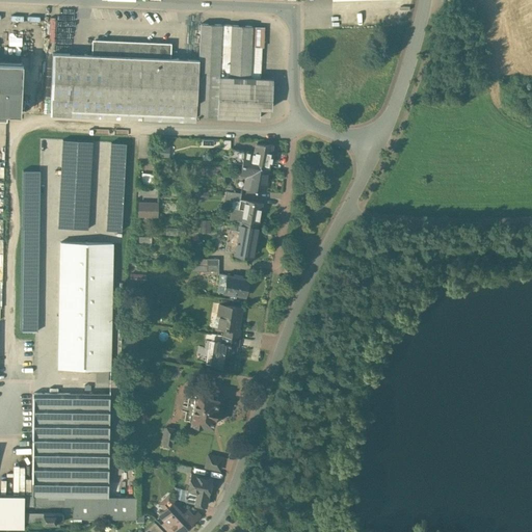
[(253,26),(201,24),(201,28),(200,44),(198,59),(197,76),(219,77),(249,78),(251,47),(253,26)]
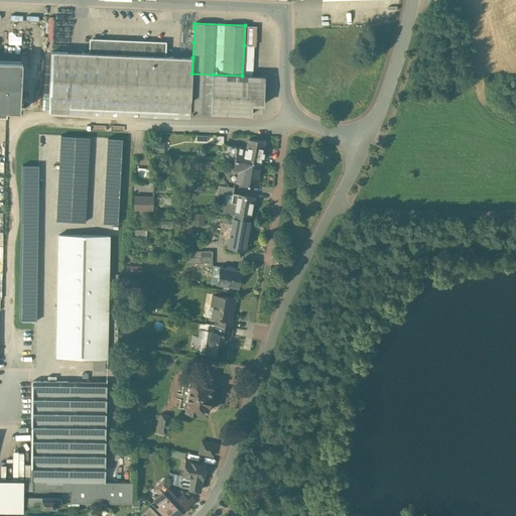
[(195,27),(186,27),(185,42),(194,42),(195,27)]
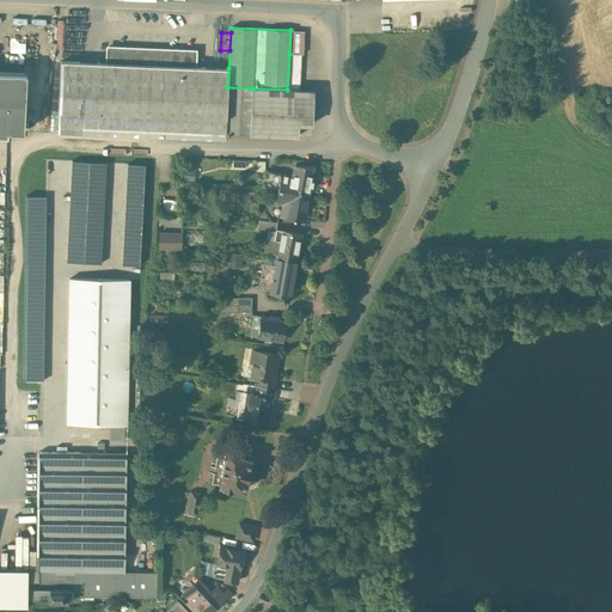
[(166,50),(157,48),(154,50),(145,48),(142,50),(133,47),(130,49),(121,47),(118,49),(110,46),(106,49),(105,62),(196,67),(196,54),(194,49),(190,51),(181,49),(178,51),(169,48),(166,50)]
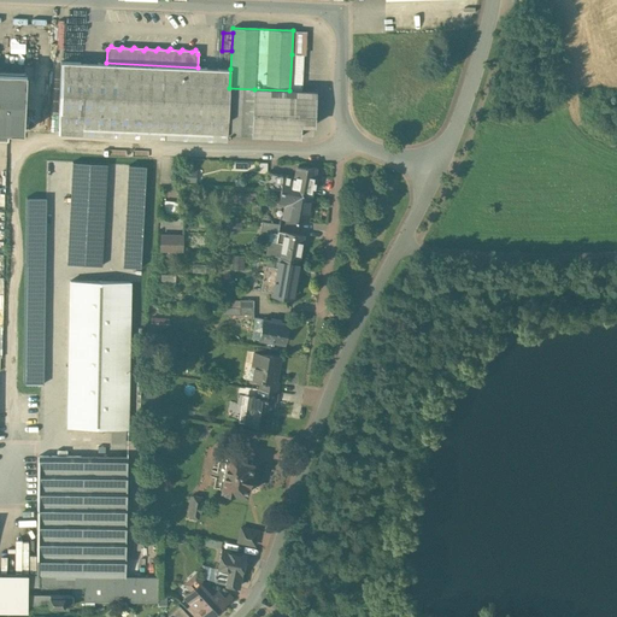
[(231,51),(222,51),(222,69),(230,69),(231,51)]
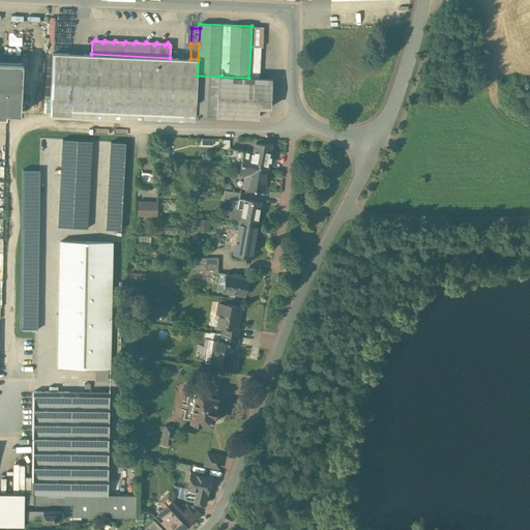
[(261,47),(251,47),(248,78),(259,78),(261,47)]
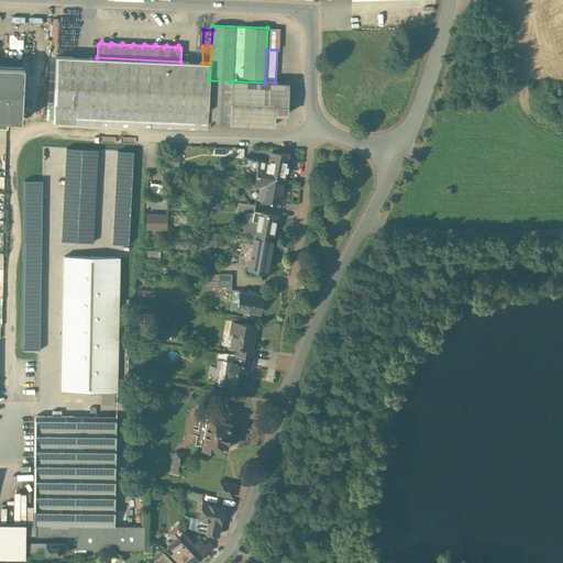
[(97,57),(23,54),(22,67),(20,120),(54,122),(54,116),(208,122),(209,80),(210,63),(202,63),(180,62),(97,57)]
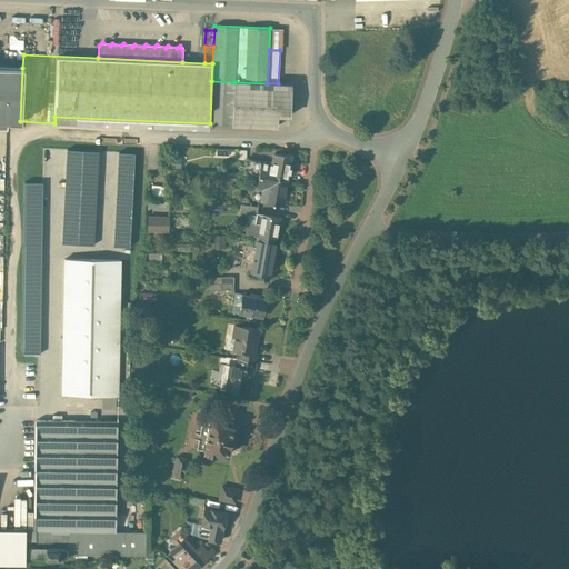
[(22,68),(0,66),(0,120),(6,121),(7,121),(20,121),(22,68)]
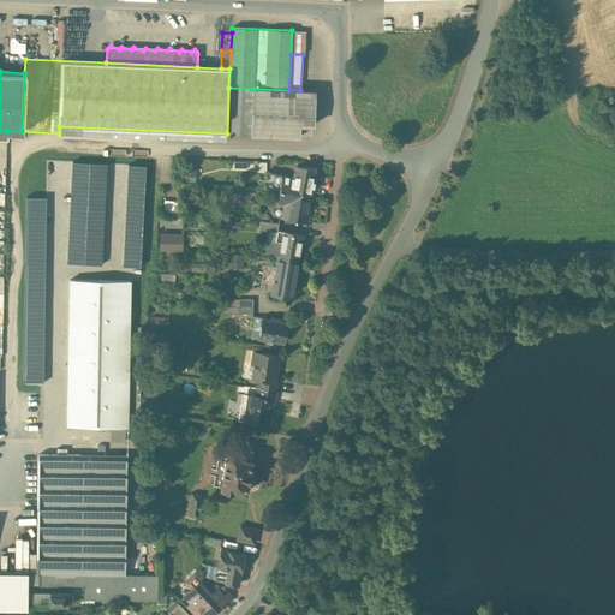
[(254,89),(228,88),(227,133),(251,135),(254,89)]
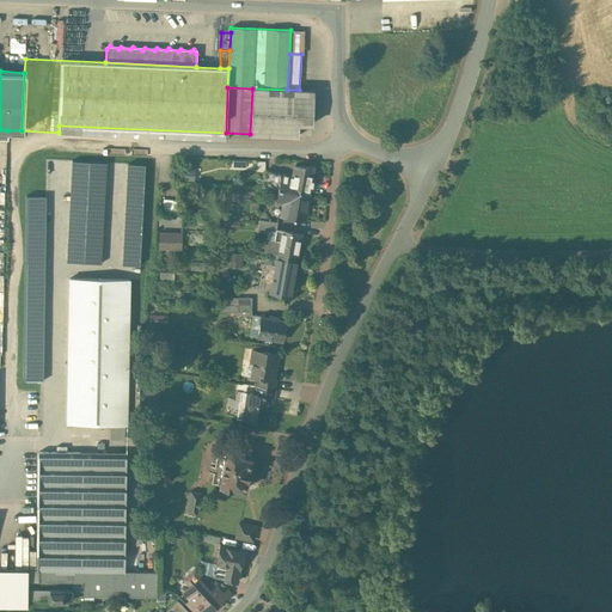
[(287,90),(252,89),(250,134),(298,136),(298,123),(299,90),(287,90)]
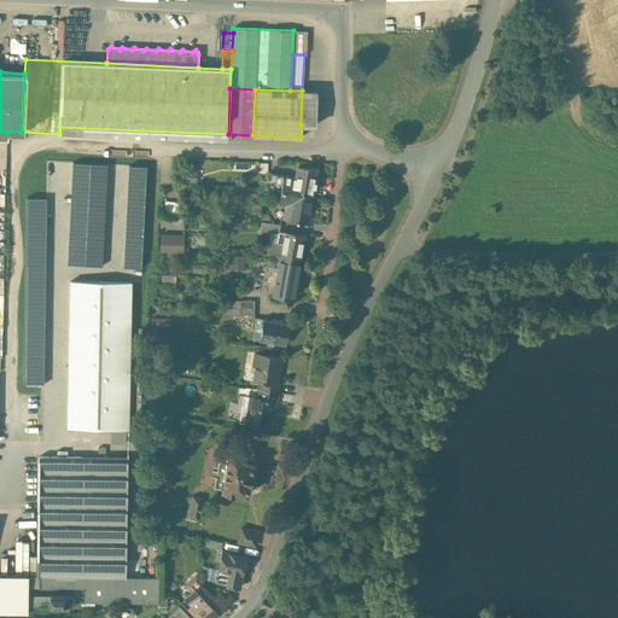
[(316,92),(302,91),(301,124),(314,126),(316,92)]
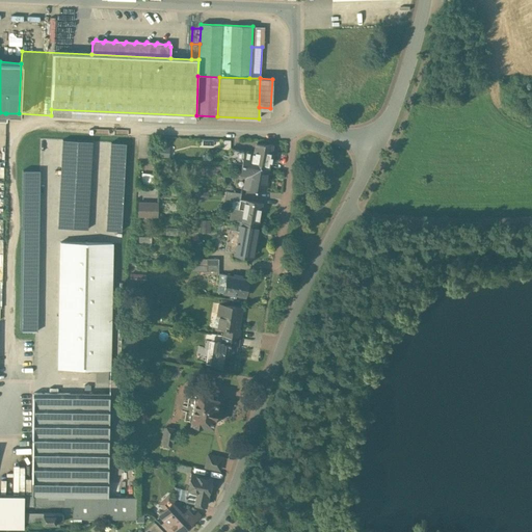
[(196,115),(51,109),(51,115),(195,122),(196,115)]
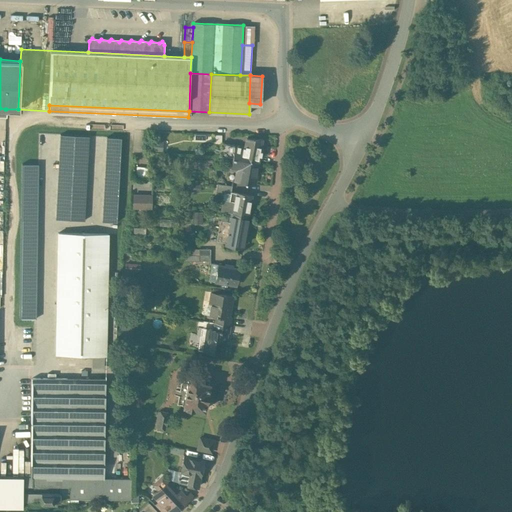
[(89,136),(59,135),(54,219),(84,221),(89,136)]
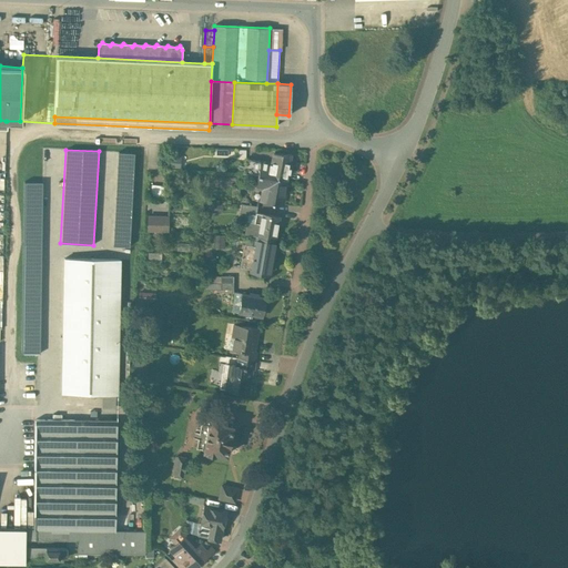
[(134,153),(118,152),(112,246),(130,246),(134,153)]
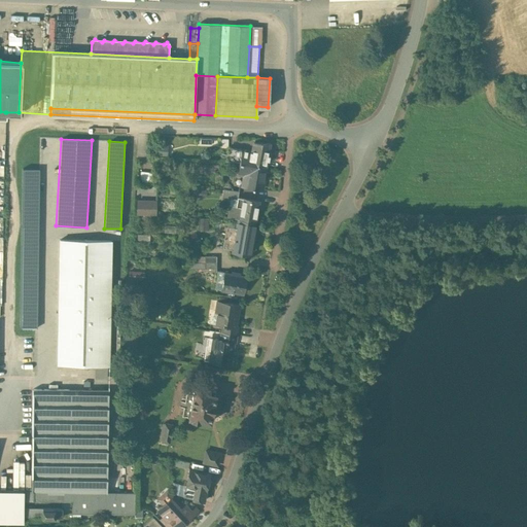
[(270,142),(253,142),(252,151),(242,149),(240,162),(265,167),(266,167),(270,142)]
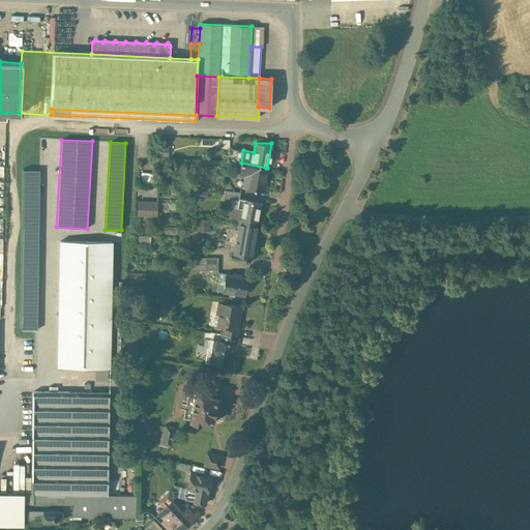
[(243,150),(229,147),(227,162),(241,163),(243,150)]
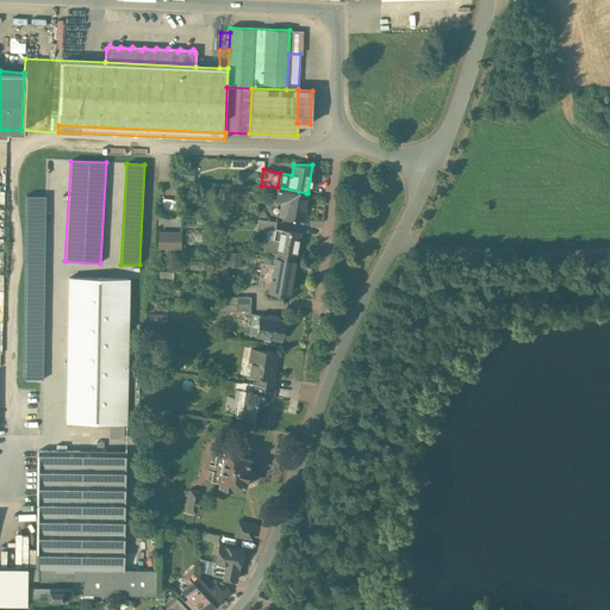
[(306,193),(278,187),(275,201),(287,204),(285,216),(302,219),(306,193)]
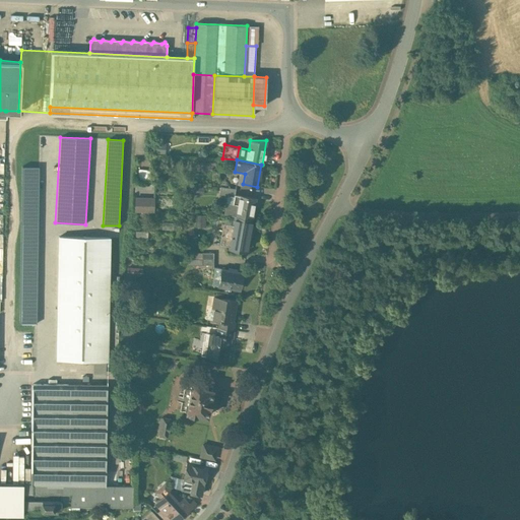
[(19,322),(37,323),(39,167),(22,167),(19,322)]
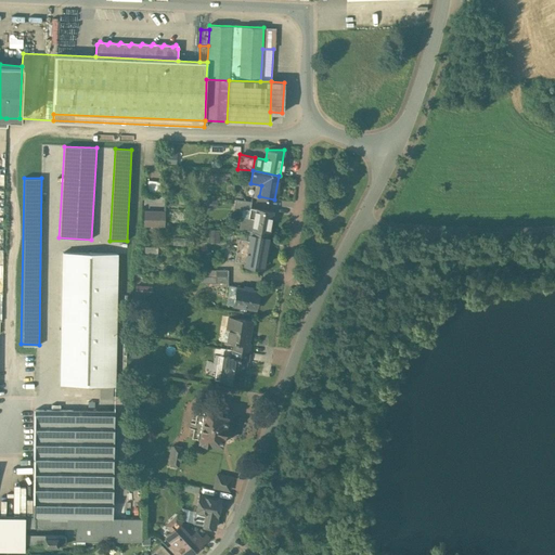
[(151,181),(150,191),(160,191),(160,181),(151,181)]
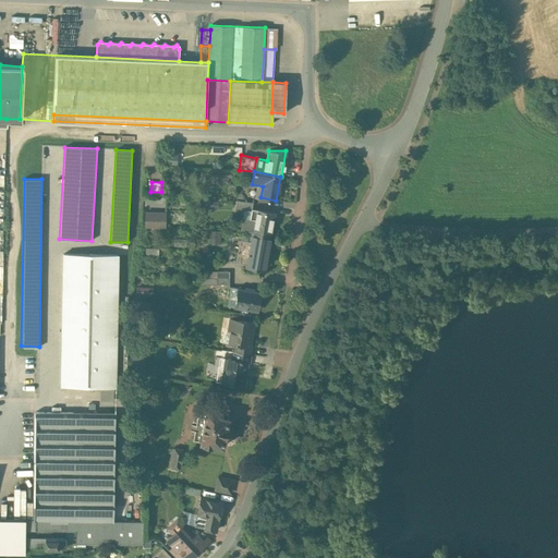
[(253,202),(242,201),(237,201),(235,208),(251,210),(252,208),(253,202)]
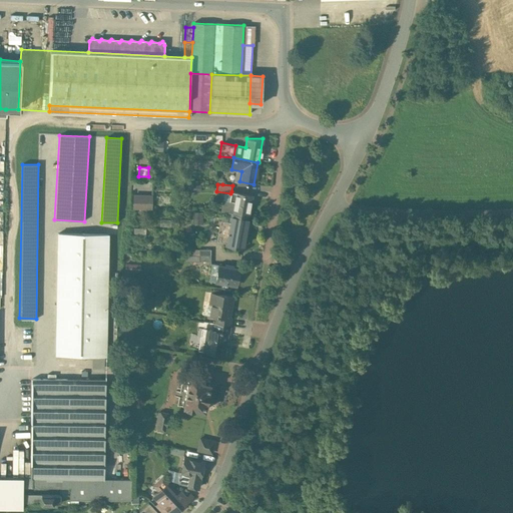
[(252,195),(231,191),(230,193),(230,196),(234,197),(232,213),(248,216),(252,195)]
